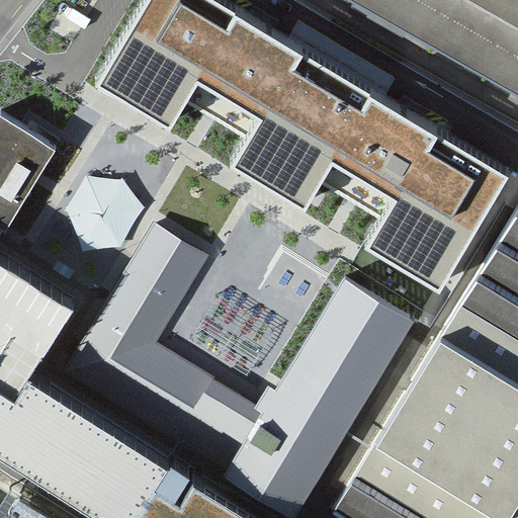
[(507,180),(209,0),(143,0),(93,84),(439,292),(507,180)]
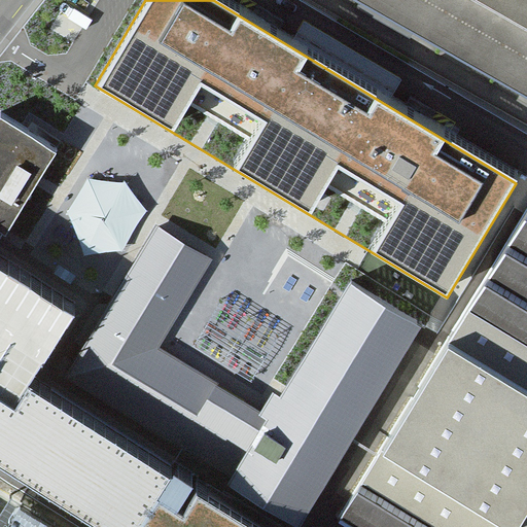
[(526,0),(349,0),(526,100),(526,0)]
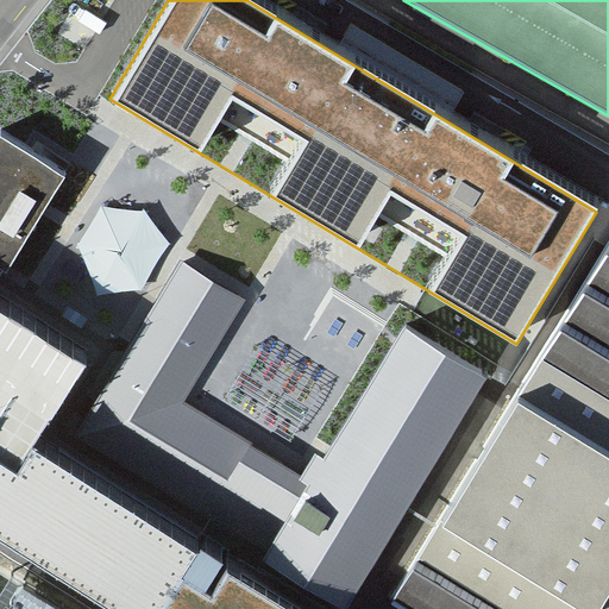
[(0,136),(0,268),(8,272),(66,177),(0,136)]
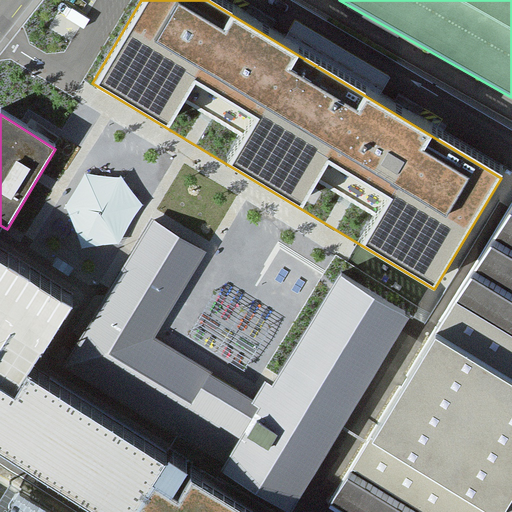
[(511,511),(511,208),(325,504),(338,511),(511,511)]
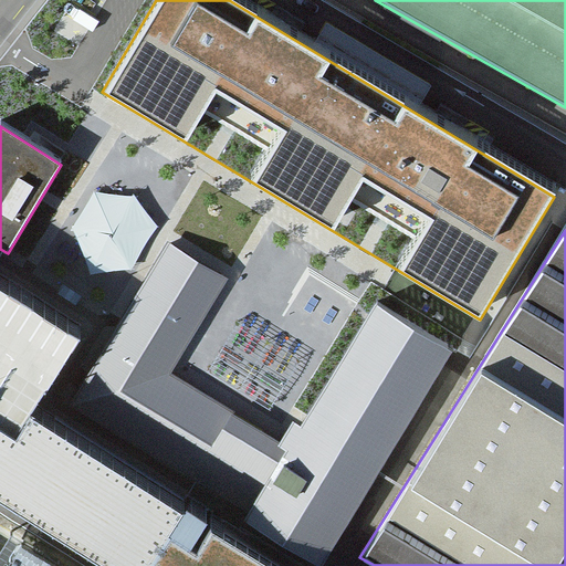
[(228,279),(169,242),(69,404),(250,512),(287,450),(231,417),(236,411),(173,374),(228,279)]
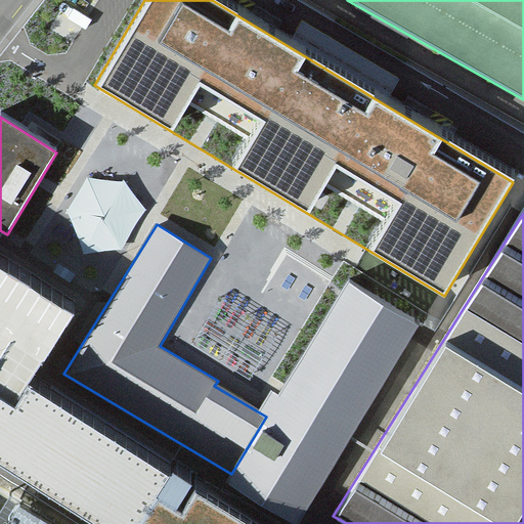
[(225,484),(294,523),(301,523),(419,326),(348,281),(266,417),(231,474),(225,484)]
